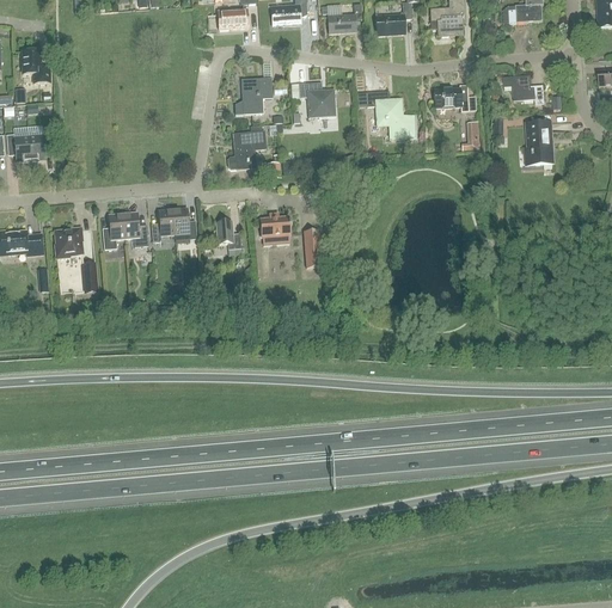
[(299,12),(307,11),(306,0),(295,0),(295,5),(271,7),(273,25),(300,24),(299,12)]
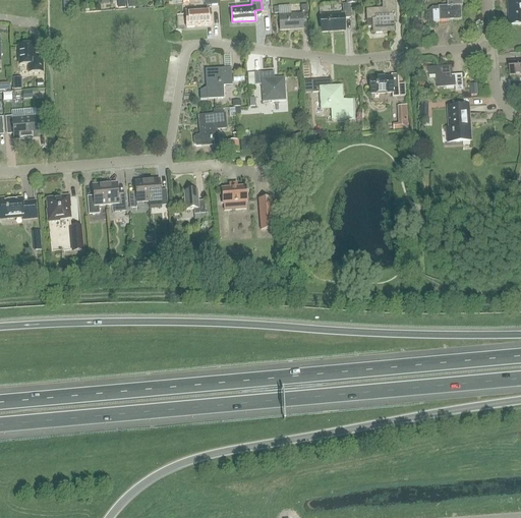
[(343,12),(320,14),(321,31),(344,29),(343,16),(350,15),(349,2),(356,2),(356,0),(346,0),(346,2),(342,2),(343,12)]
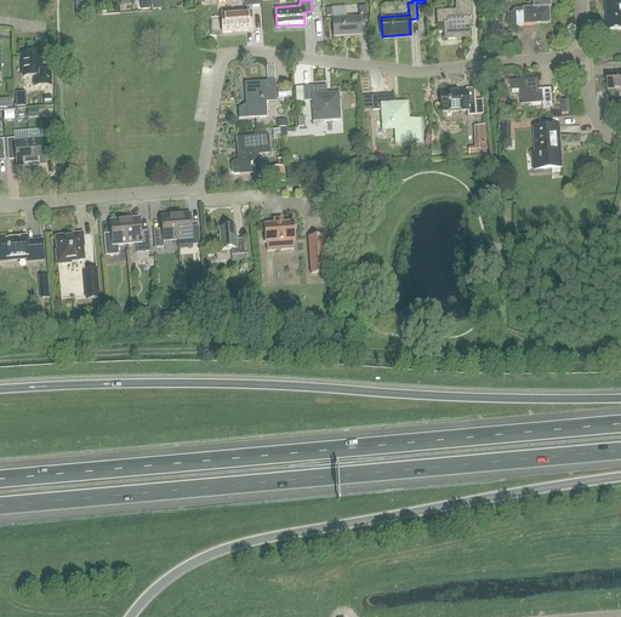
[(468,22),(472,22),(469,0),(459,0),(460,7),(436,9),(437,29),(443,29),(443,36),(469,35),(468,22)]
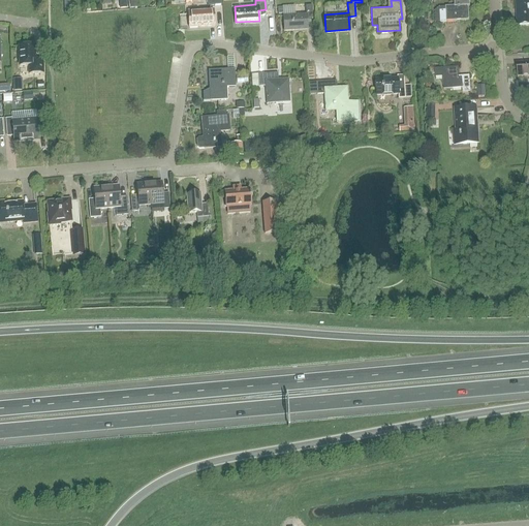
[(468,4),(470,4),(469,0),(454,0),(455,4),(438,5),(434,9),(435,20),(469,18),(468,4)]
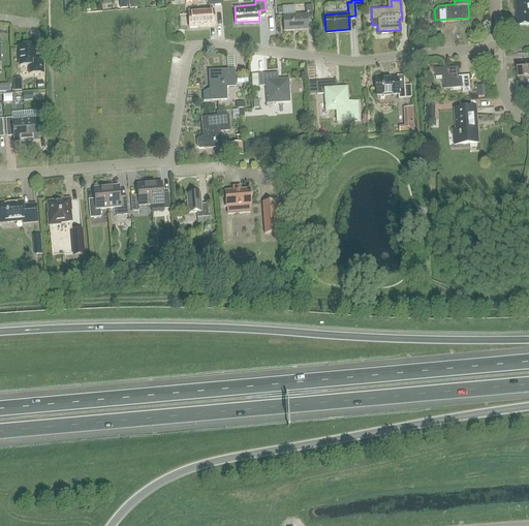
[(516,0),(518,24),(528,23),(528,0),(516,0)]
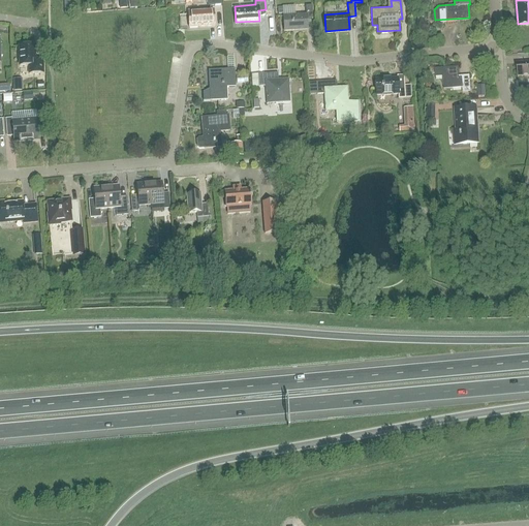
[(307,17),(313,17),(312,3),(306,4),(307,12),(293,13),(283,14),(284,29),(308,27),(307,17)]
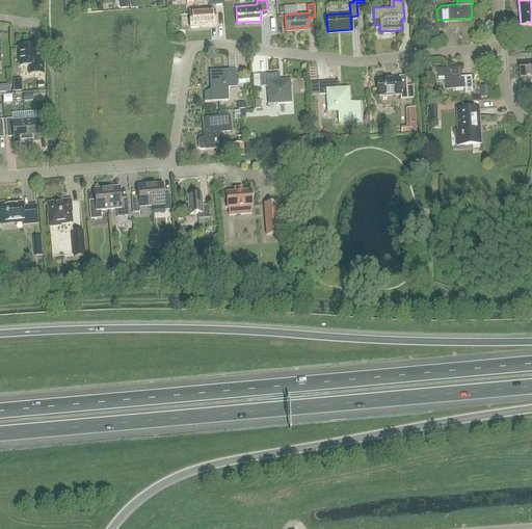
[(190,25),(217,24),(217,7),(189,9),(190,25)]
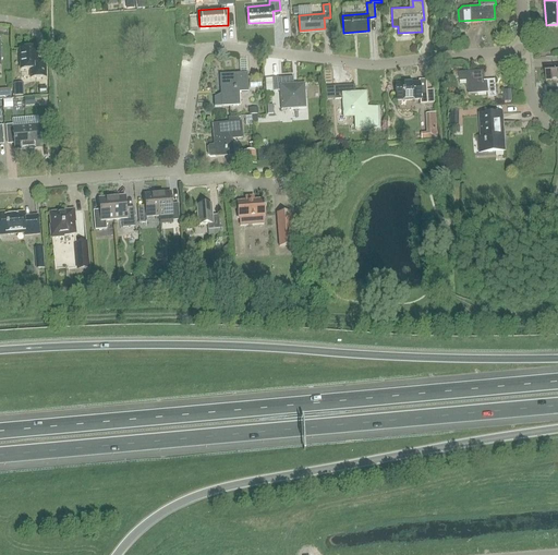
[(46,61),(37,61),(36,45),(20,46),(21,67),(31,67),(31,75),(46,74),(46,61)]
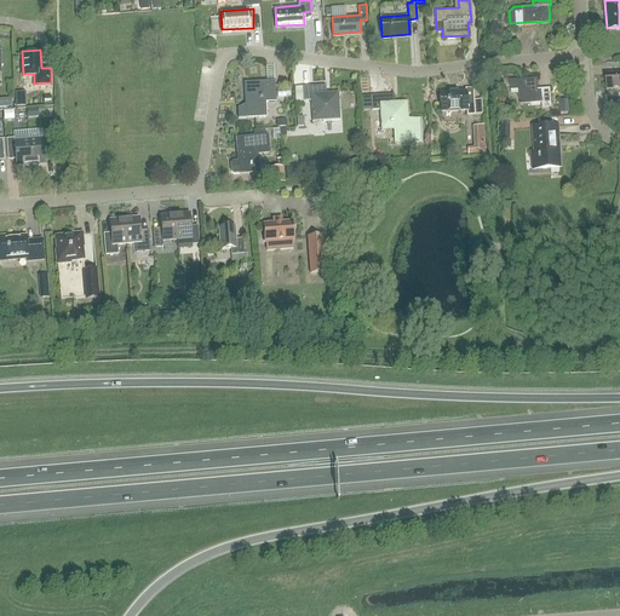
[(619,70),(606,72),(606,87),(619,86),(619,70)]
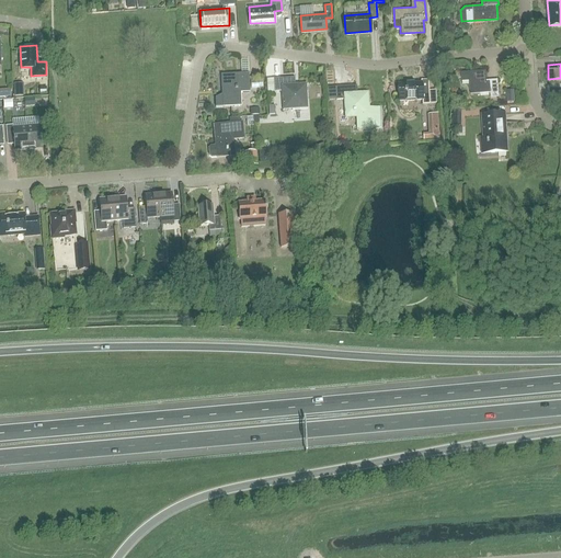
[(499,94),(497,78),(485,78),(484,69),(461,71),(461,80),(469,80),(470,92),(490,91),(490,95),(499,94)]
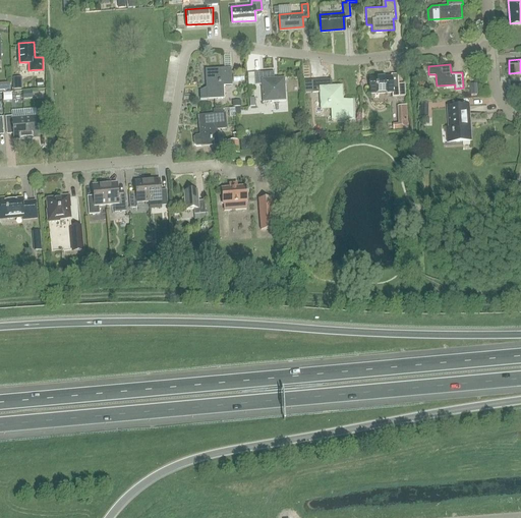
[(206,85),(199,90),(200,97),(224,96),(223,83),(232,83),(231,66),(206,67),(206,85)]
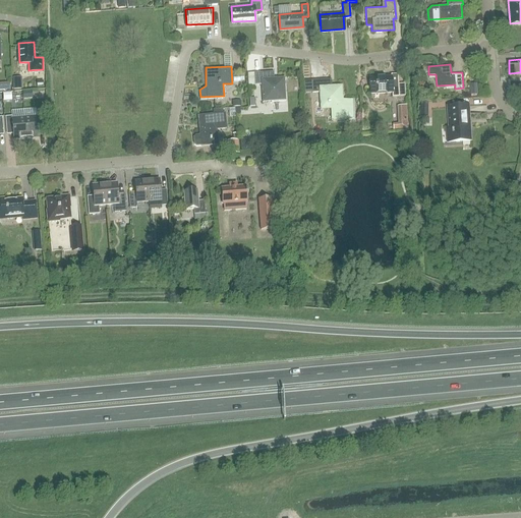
[(263,100),(286,99),(284,75),(274,76),(274,69),(254,71),(254,82),(261,81),(263,100)]
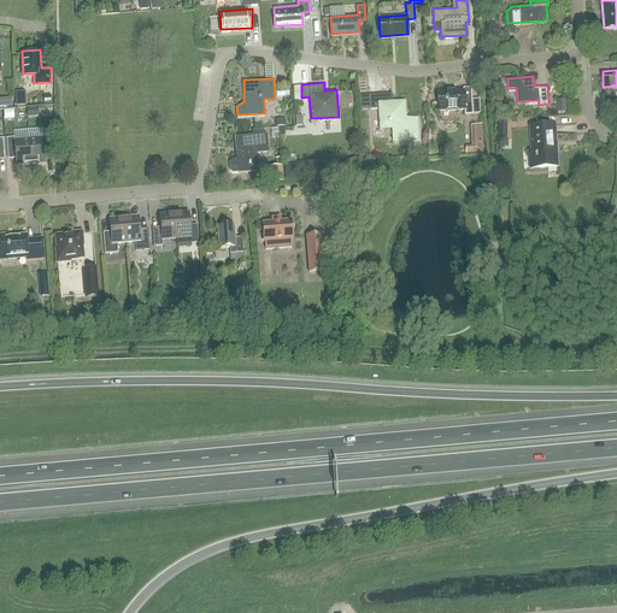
[(463,88),(436,89),(438,108),(464,107),(464,112),(472,112),(480,112),(479,98),(471,98),(470,84),(463,86),(463,88)]
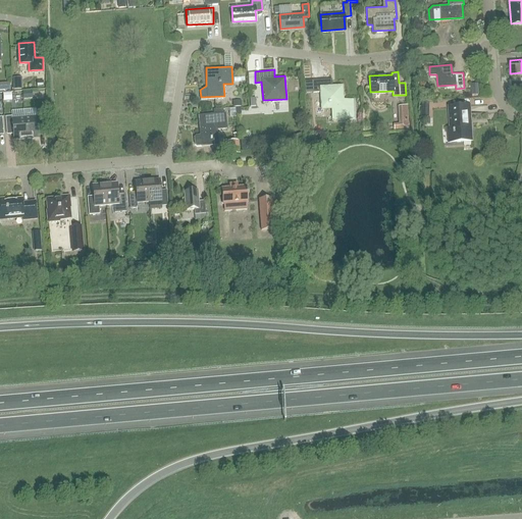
[(13,87),(22,87),(21,74),(13,75),(13,87)]
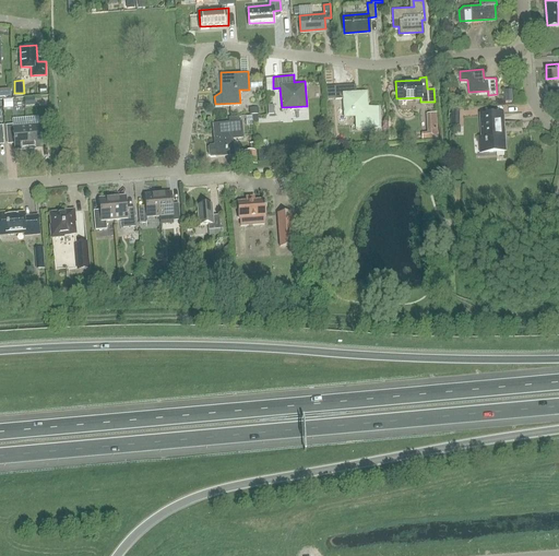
[(356,83),(326,85),(328,97),(343,96),(344,116),(357,115),(358,127),(381,126),(379,104),(368,105),(367,90),(356,90),(356,83)]
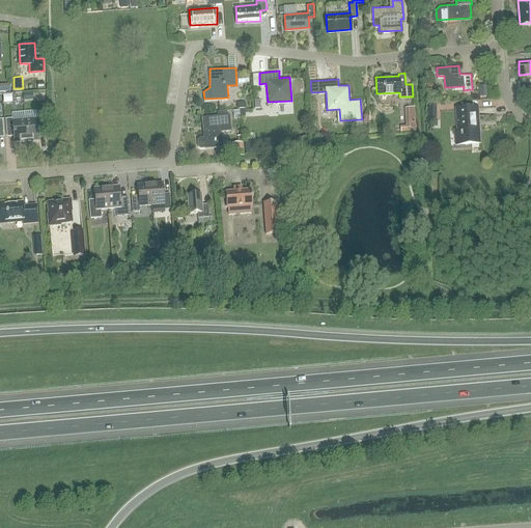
[(486,83),(478,83),(479,94),(487,93),(486,83)]
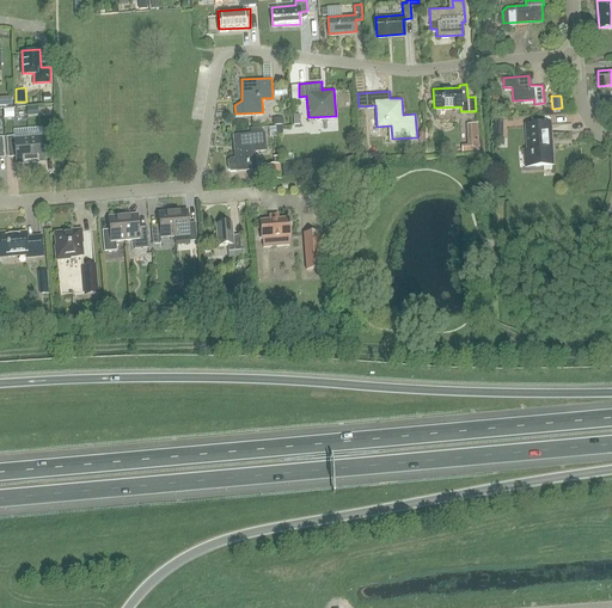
[(13,105),(4,106),(4,115),(13,115),(13,105)]
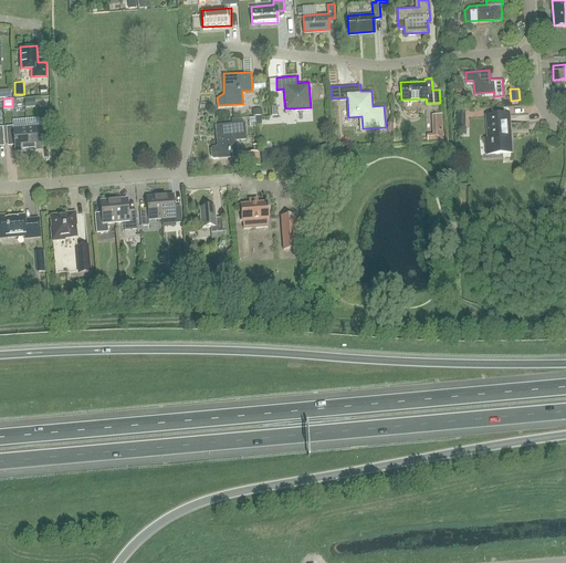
[(465,125),(465,110),(457,110),(457,125),(465,125)]
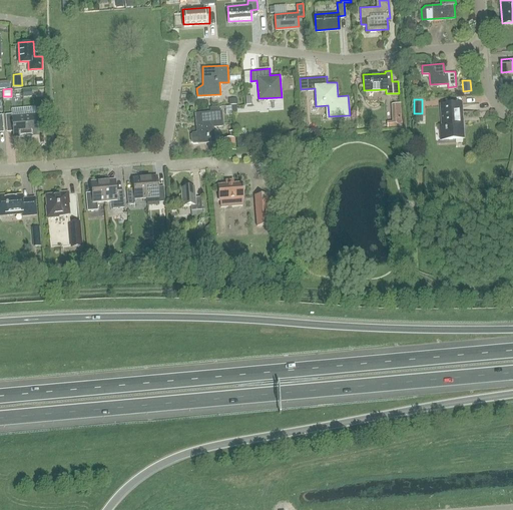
[(403,123),(402,100),(393,101),(394,119),(389,119),(389,123),(403,123)]
